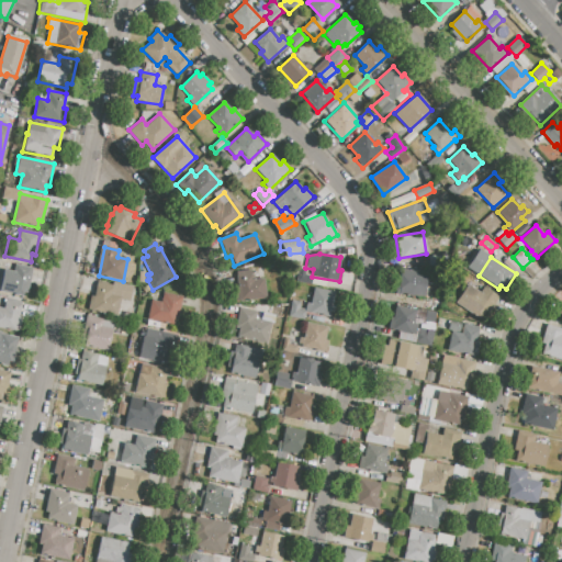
[(508,257),(518,267),(514,271),(503,262),(508,257)]
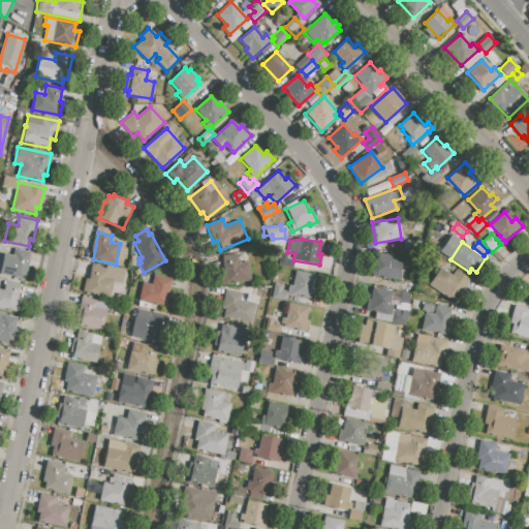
[(31,252),(26,276),(23,275),(22,279),(0,275),(0,269),(3,253),(12,255),(14,249),(31,252)]
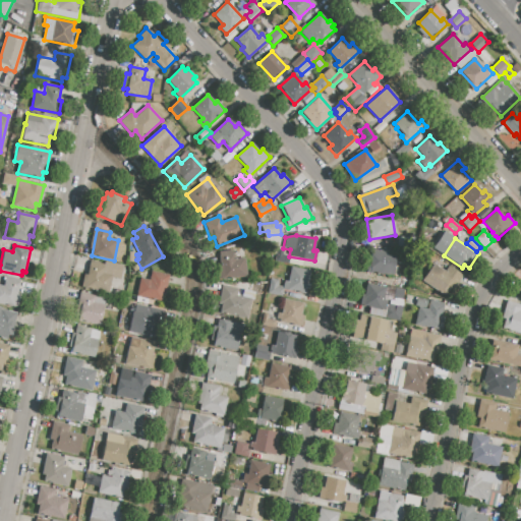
[(289,256),(288,264),(275,261),(277,248),(283,249),(282,255),(289,256)]
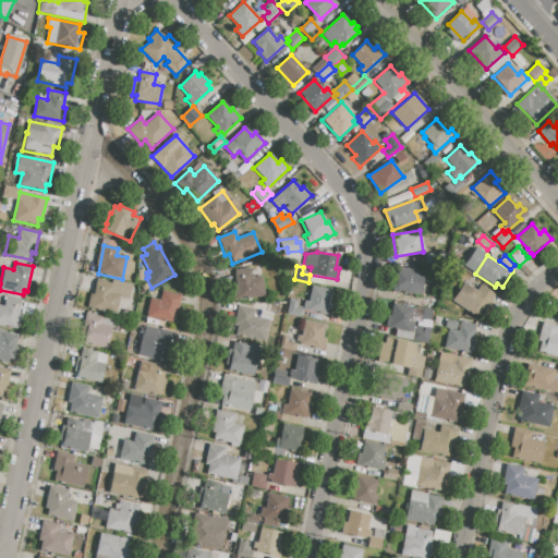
[(398,267),(423,268),(421,294),(392,292),(393,278),(397,278),(398,267)]
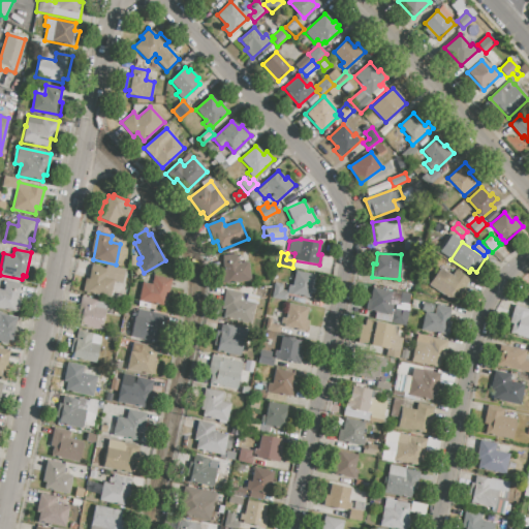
[(222,284),(220,266),(223,266),(222,256),(237,254),(239,263),(249,261),(251,280),(222,284)]
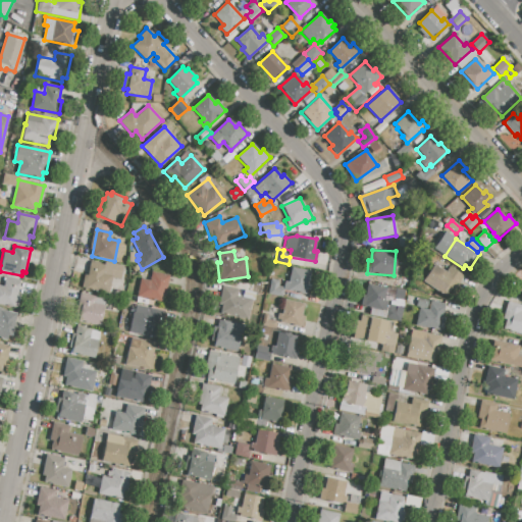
[(82,288),(88,262),(104,266),(105,262),(123,265),(120,280),(112,278),(109,294),(82,288)]
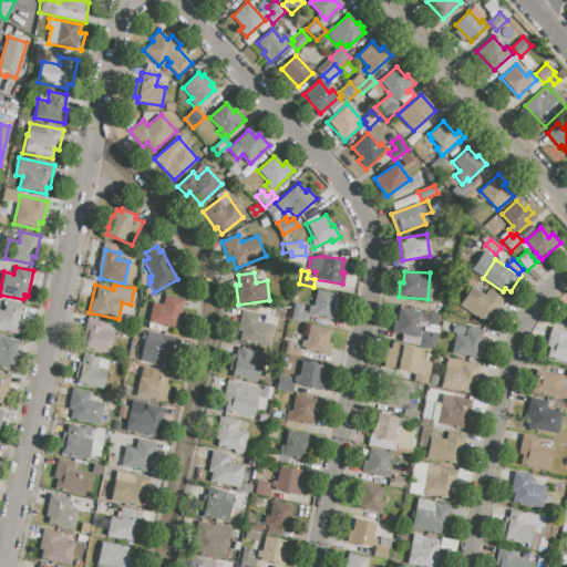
[(459,306),(471,287),(484,295),(487,289),(504,299),(493,317),(488,313),(483,321),(459,306)]
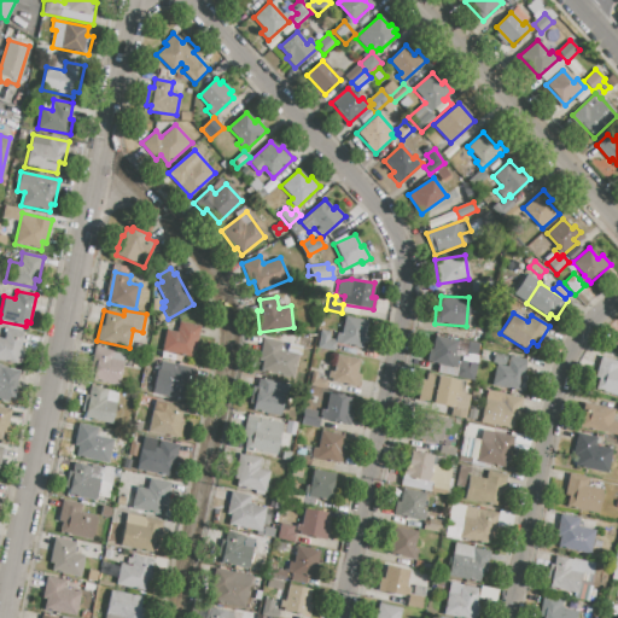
[(336,343),(336,340),(337,333),(340,334),(345,316),(368,321),(365,336),(368,336),(367,344),(362,343),(361,348),(337,343),(336,343)]
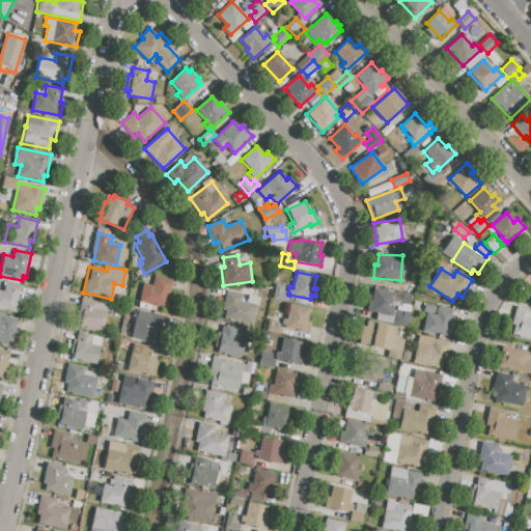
[(154,276),(173,280),(168,301),(165,300),(163,307),(156,305),(155,311),(138,307),(143,284),(151,285),(154,276)]
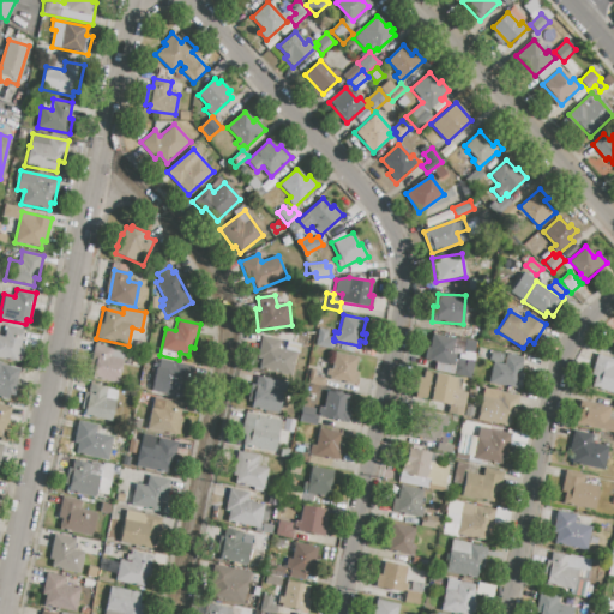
[(0,357),(0,336),(4,337),(6,326),(24,330),(20,345),(24,347),(20,363),(0,357)]
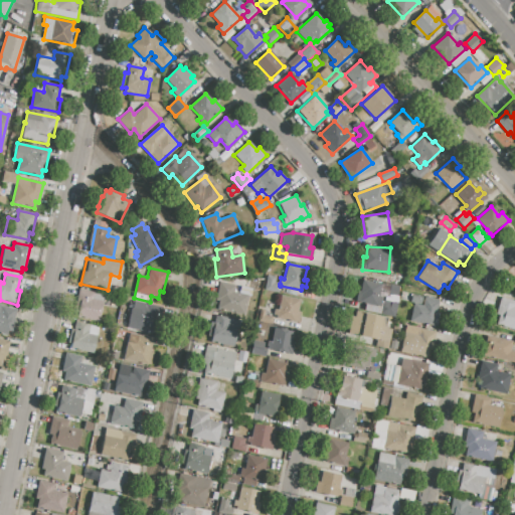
[(281,286),(279,293),(264,289),(267,275),(276,277),(275,283),(280,284),(280,286),(281,286)]
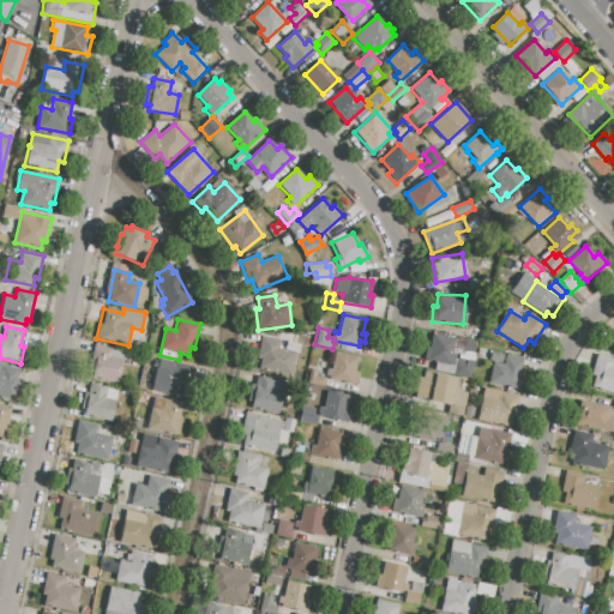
[(433,333),(455,338),(453,347),(458,347),(456,359),(453,374),(434,371),(435,362),(425,361),(427,345),(431,347),(433,333)]
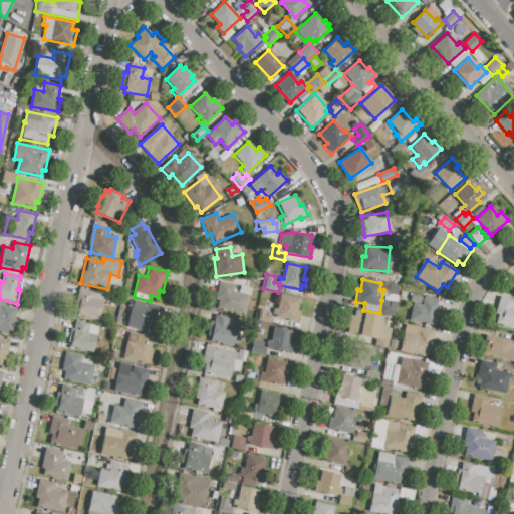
[(217,308),(218,300),(216,300),(219,282),(234,285),(233,292),(247,294),(244,313),(217,308)]
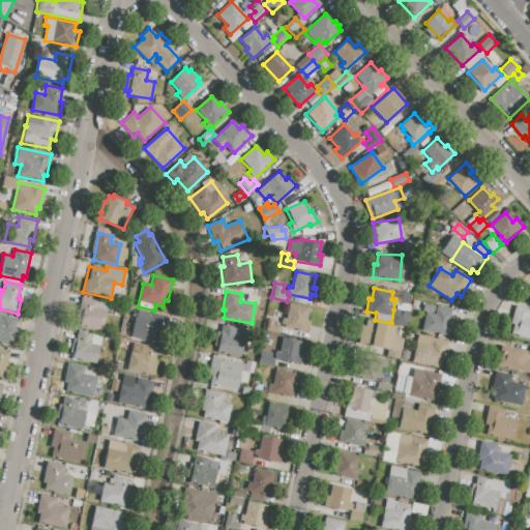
[(400,302),(402,293),(410,295),(409,304),(400,302)]
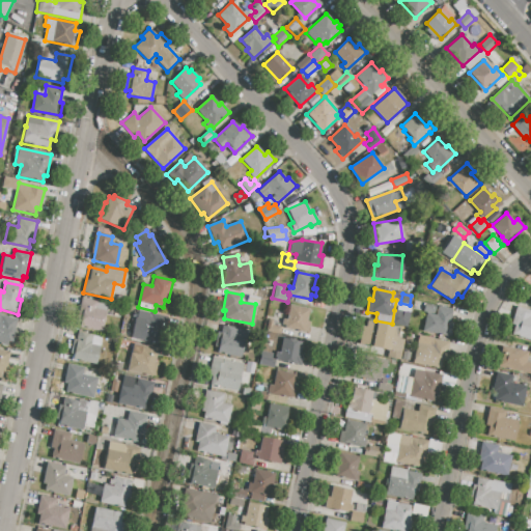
[(107,304),(101,332),(80,328),(85,299),(107,304)]
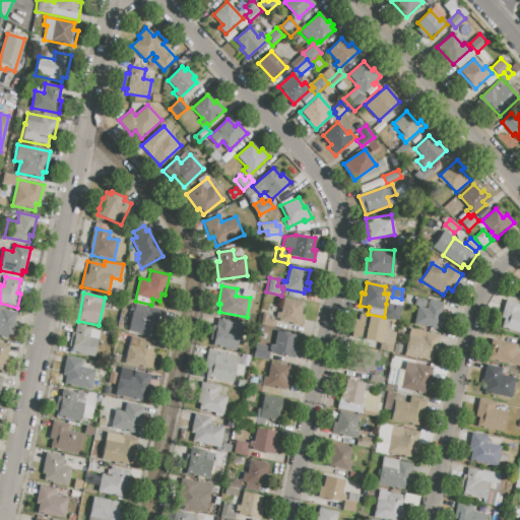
[(279,321),(279,319),(275,318),(277,312),(280,313),(283,299),(303,303),(301,314),(304,315),(302,326),(279,321)]
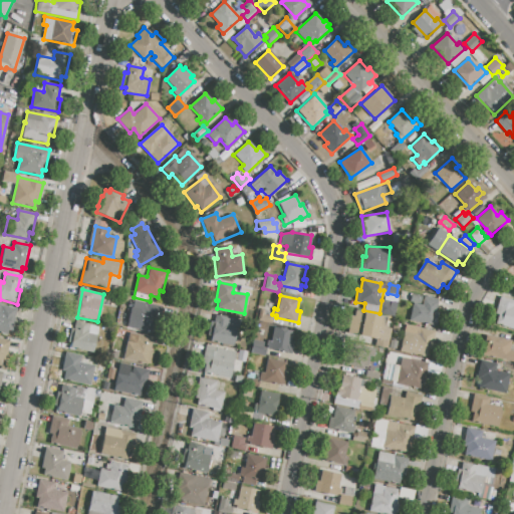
[(438,299),(435,312),(439,313),(436,326),(409,321),(413,302),(422,304),(424,296),(438,299)]
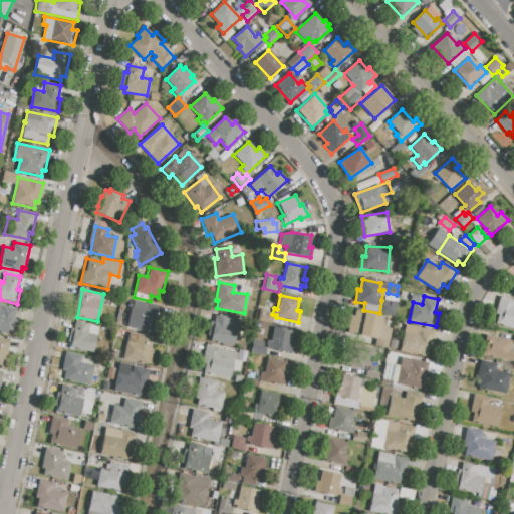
[(498,315),(495,314),(500,296),(513,300),(513,329),(495,324),(498,315)]
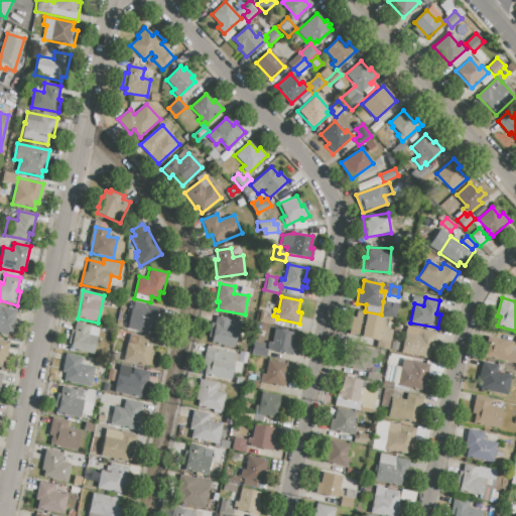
[(381,314),(383,301),(398,304),(395,317),(381,314)]
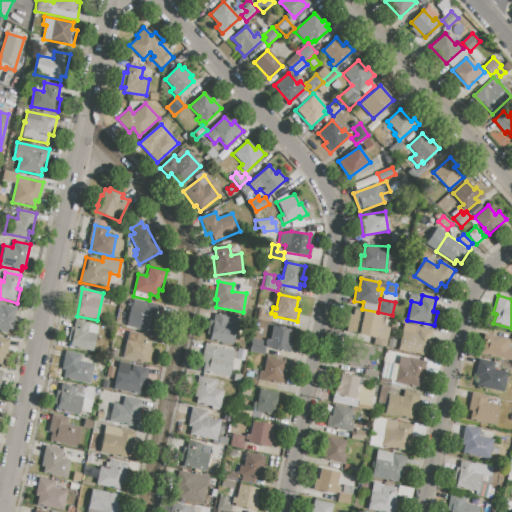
[(134,300),(162,305),(158,325),(155,324),(153,331),(126,326),(130,307),(133,307),(134,300)]
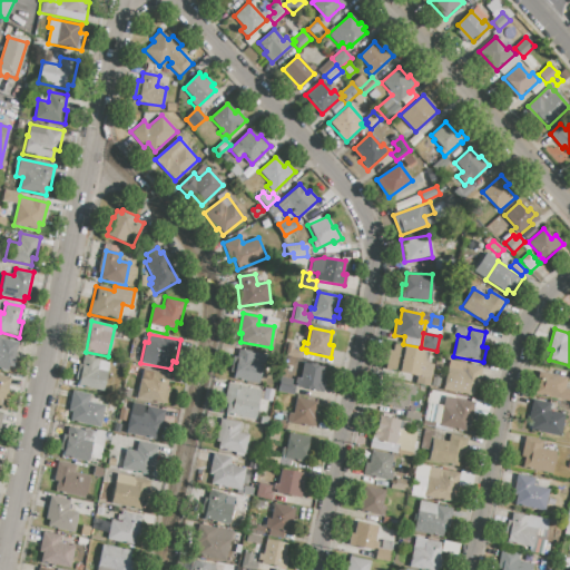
[(0,370),(0,336),(2,337),(1,338),(18,343),(12,366),(9,366),(8,372),(0,370)]
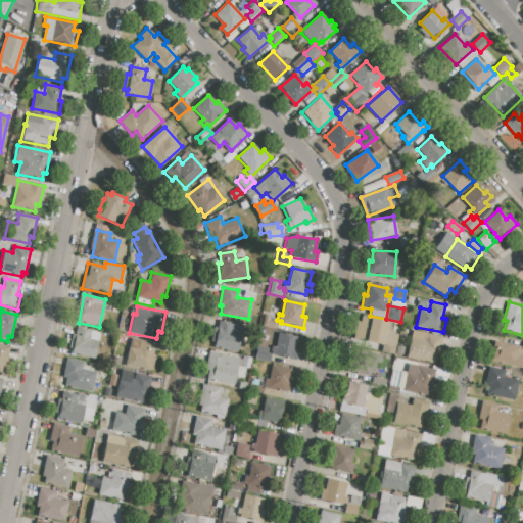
[(362,317),(392,323),(390,331),(394,332),(393,333),(397,334),(394,348),(353,339),(358,321),(361,322),(362,317)]
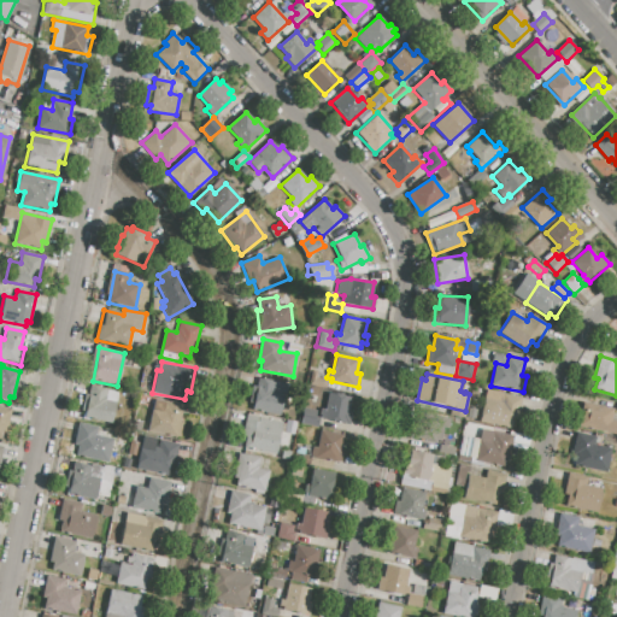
[(325,388),(310,385),(311,376),(327,380),(325,388)]
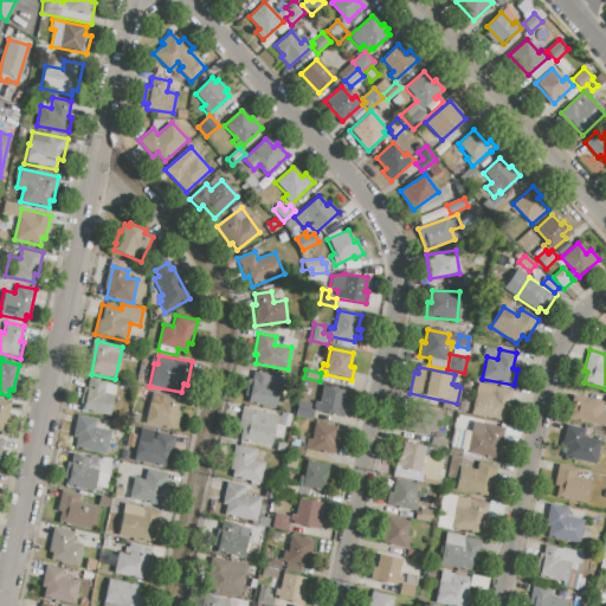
[(249,403),(250,397),(245,395),(249,379),(252,380),(255,372),(271,375),(269,385),(278,387),(275,407),(249,403)]
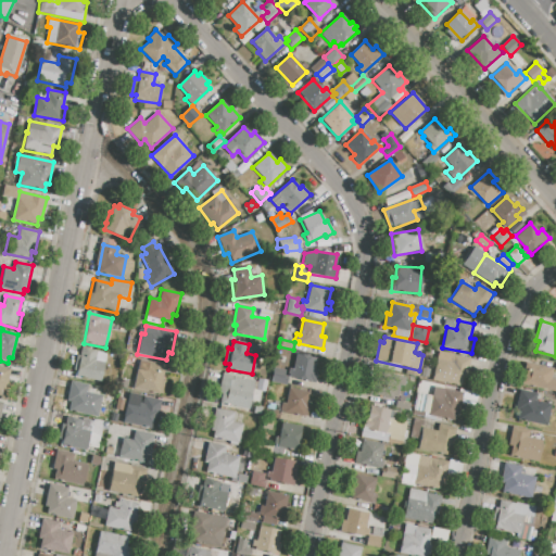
[(81,348),(106,353),(101,381),(76,376),(77,371),(73,370),(76,355),(79,356),(81,348)]
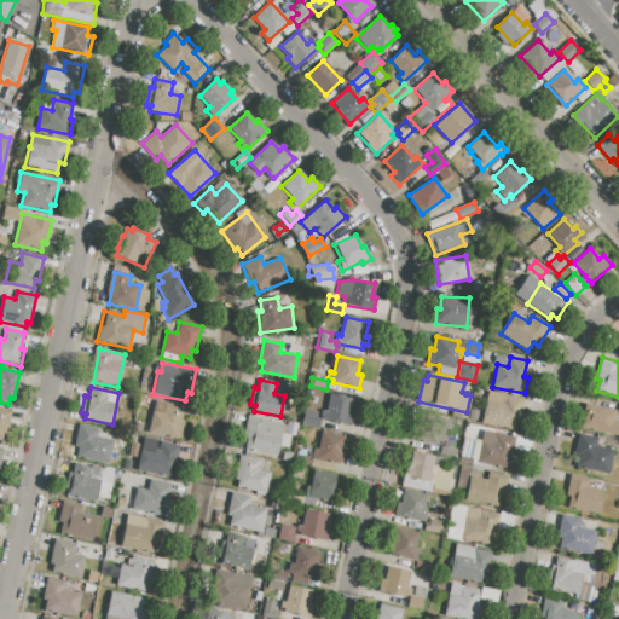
[(329,394),(336,395),(348,398),(347,399),(353,400),(350,415),(353,416),(351,427),(324,421),(324,417),(320,416),(322,410),(325,411),(329,394)]
